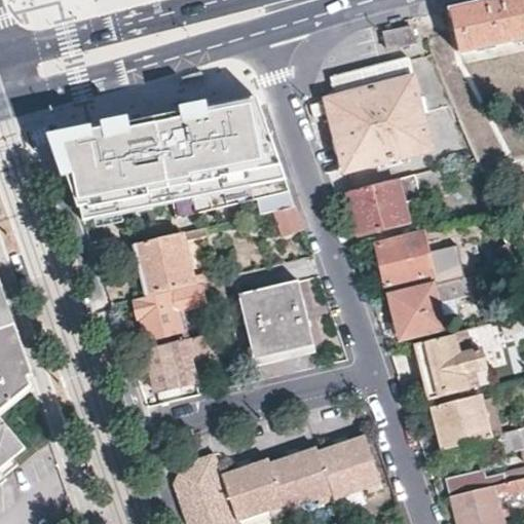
[(523,0),(501,0),(484,4),(449,11),(459,55),(523,41),(523,0)]
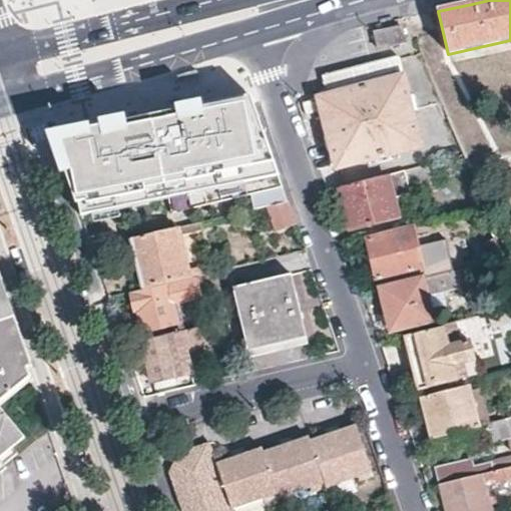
[(405,44),(402,27),(373,33),(377,50),(405,44)]
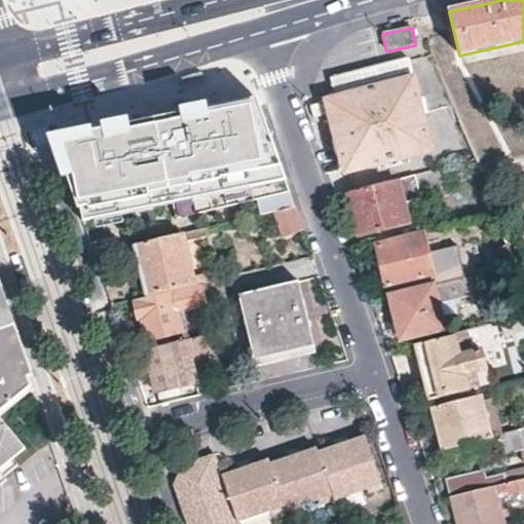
[(406,62),(329,82),(334,100),(325,103),(344,175),(433,153),(412,79),(411,80),(406,62)]
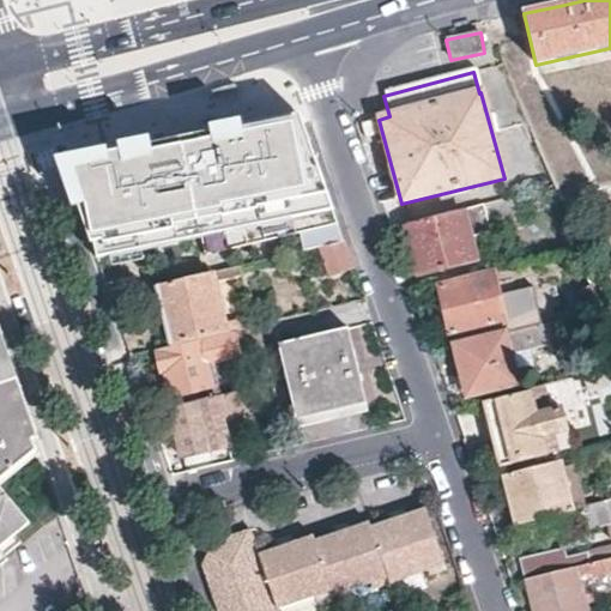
[(67,179),(96,260),(197,236),(201,255),(336,223),(297,114),(76,164),(79,176),(67,179)]
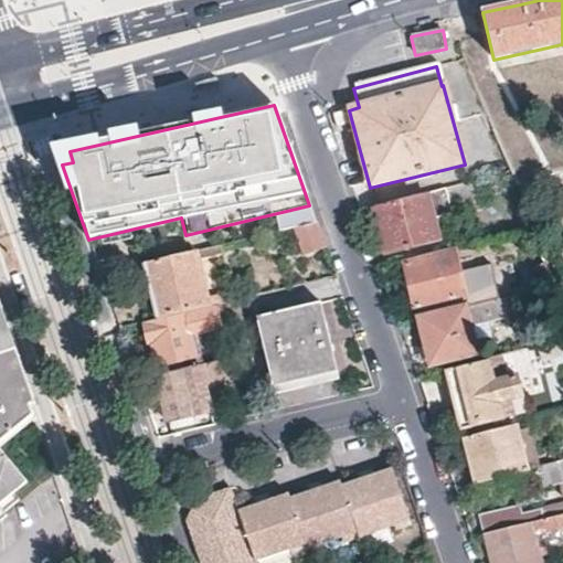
[(474,200),(468,182),(444,189),(449,206),(474,200)]
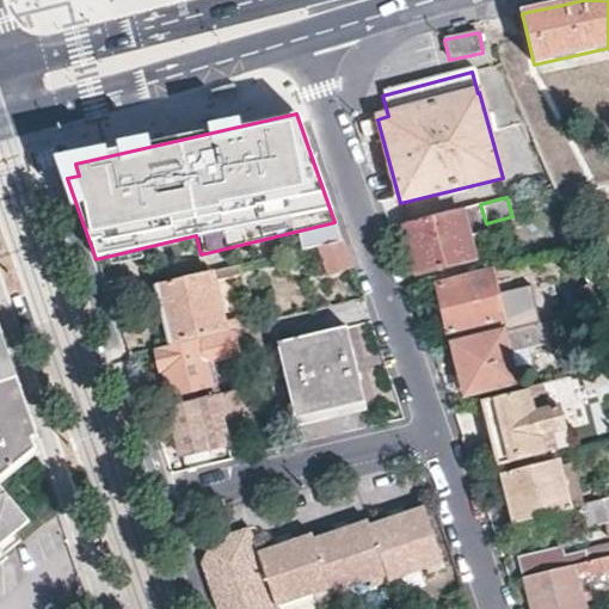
[(481,207),(460,211),(460,210),(405,226),(418,276),(473,262),(467,239),(487,233),(481,207)]
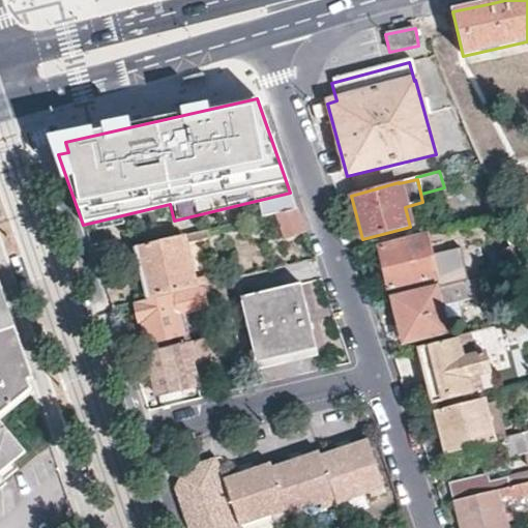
[(295,209),(276,213),(284,234),(302,229),(295,209)]
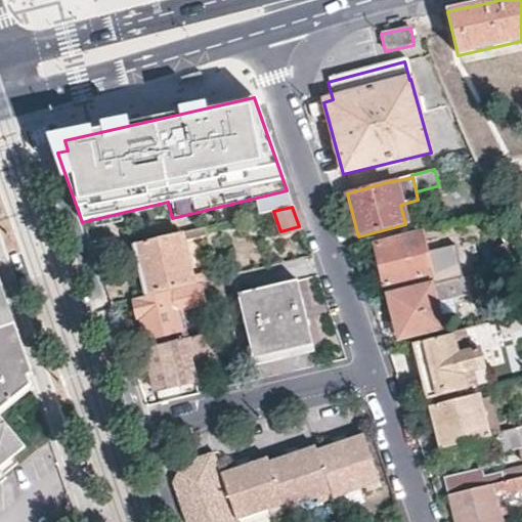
[(207,235),(205,227),(133,245),(145,295),(205,280),(214,277),(212,271),(192,275),(183,241),(207,235)]
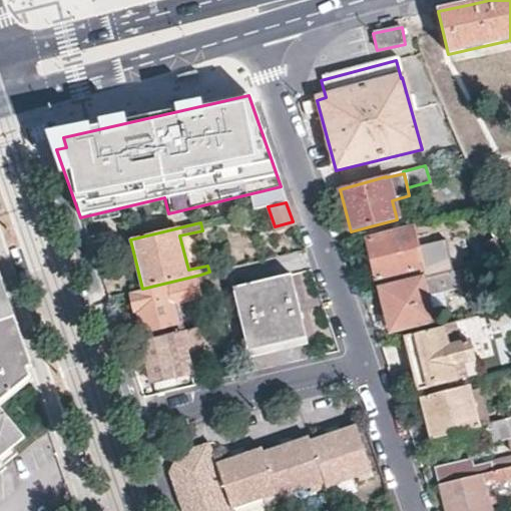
[(418,280),(453,272),(449,258),(421,265),(411,228),(365,239),(375,280),(416,270),(418,280)]
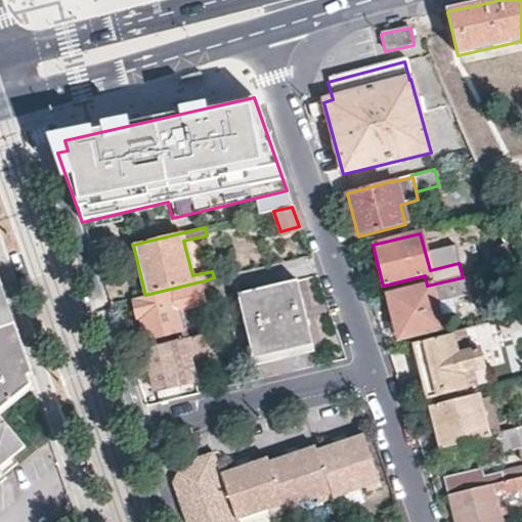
[(518,277),(512,265),(497,268),(505,284),(518,277)]
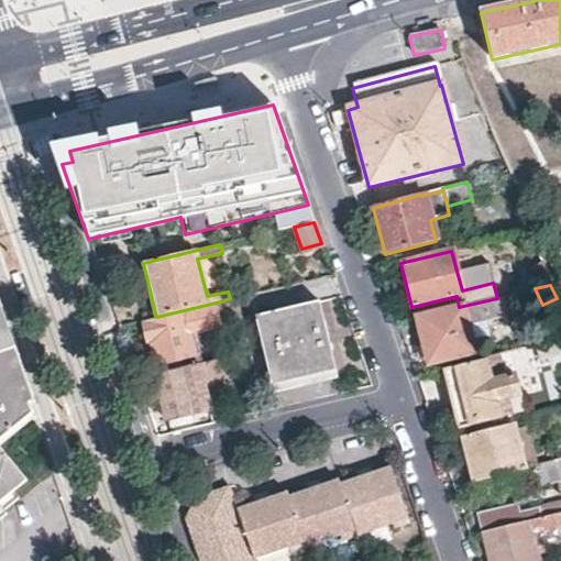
[(459,307),(417,317),(429,364),(475,352),(469,326),(502,317),(497,298),(459,307)]
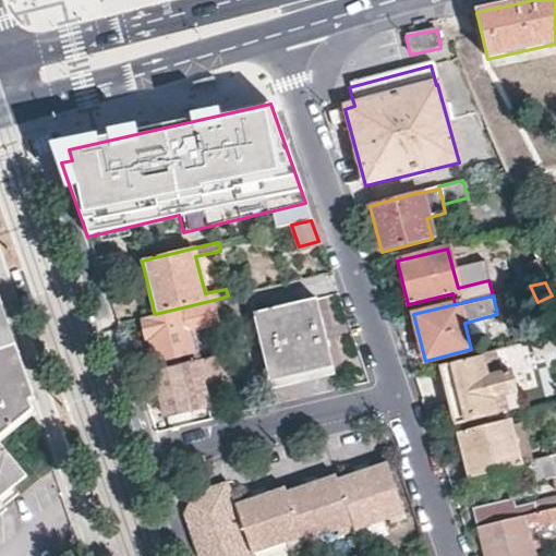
[(316,300),(253,314),(269,384),(331,369),(316,300)]
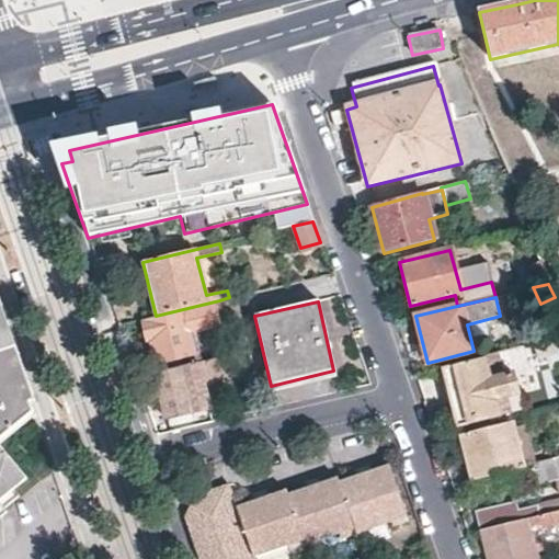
[(196,363),(231,355),(229,343),(194,351),(189,332),(218,324),(213,305),(145,322),(148,342),(152,341),(157,362),(194,354),(196,363)]
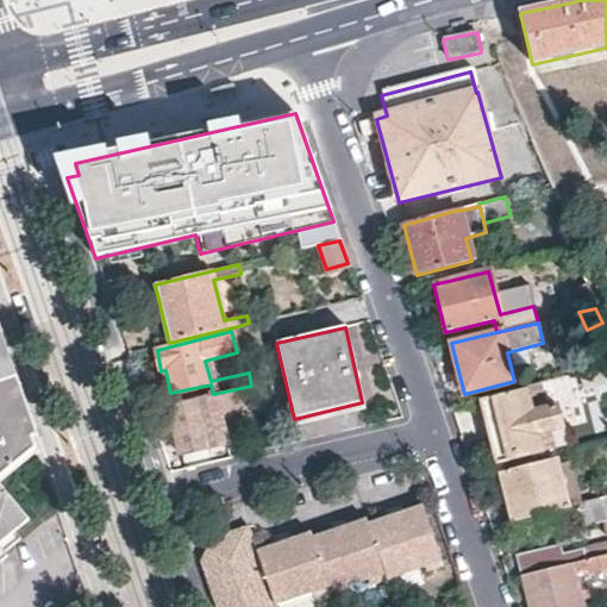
[(0,476),(31,451),(32,450),(13,395),(0,356),(0,476)]
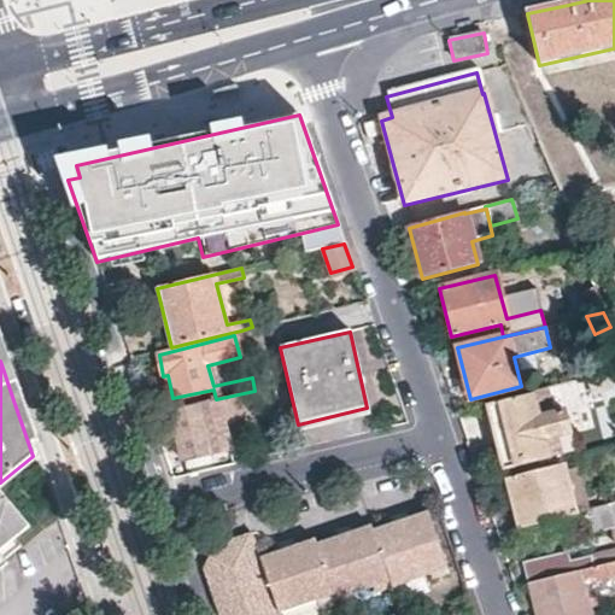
[(242,425),(262,420),(255,391),(216,399),(199,404),(199,408),(170,415),(182,460),(229,449),(222,419),(239,415),(242,425)]
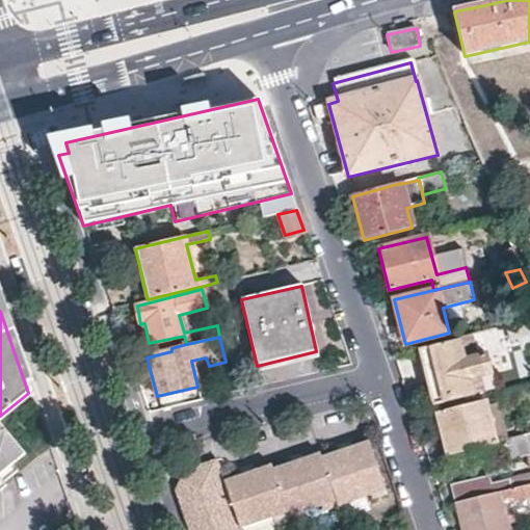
[(485,351),(466,355),(461,339),(420,349),(433,404),(476,394),(472,379),(492,374),(485,351)]
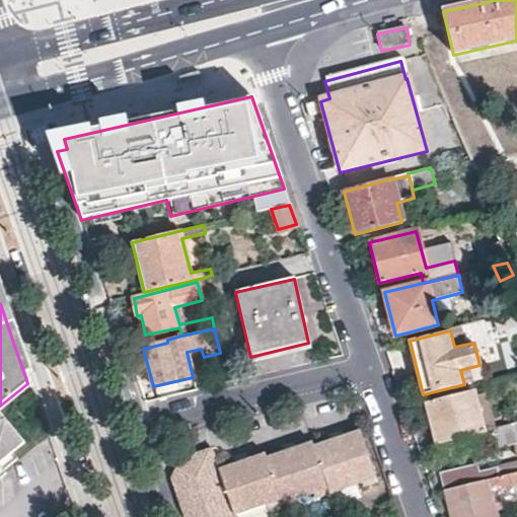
[(473,389),(424,401),(435,445),(457,439),(461,456),(509,444),(516,442),(516,421),(483,429),(473,389)]
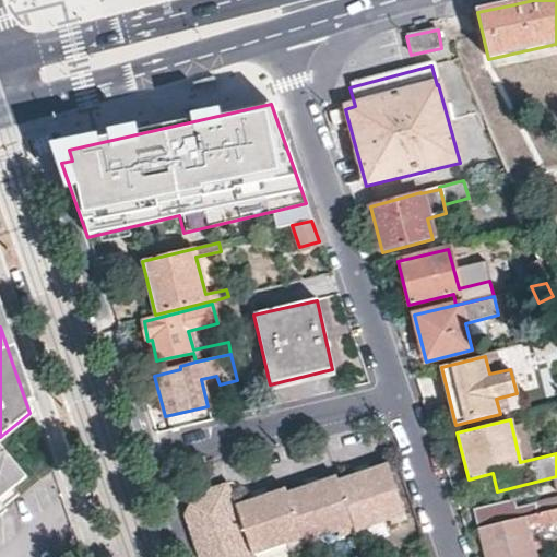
[(0,512),(3,510),(0,506),(14,494),(10,488),(23,476),(0,449),(0,512)]
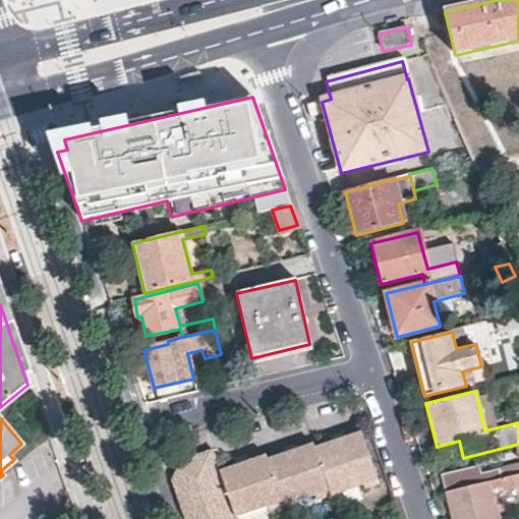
[(376,478),(359,429),(312,446),(328,489),(329,495),(376,478)]
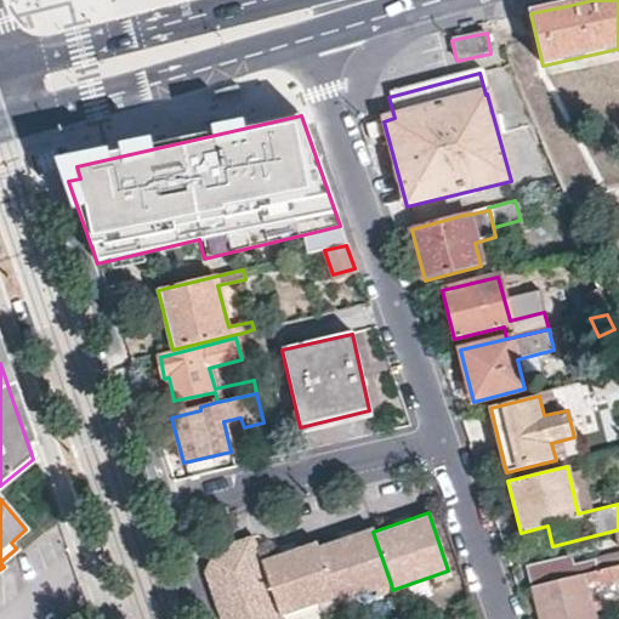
[(391,584),(373,532),(369,521),(314,539),(334,598),(335,603),(391,584)]
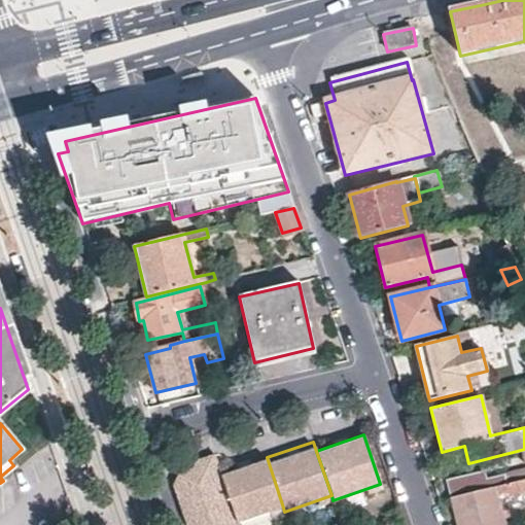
[(238,524),(237,523),(220,474),(214,453),(181,462),(171,482),(182,514),(185,524),(238,524)]
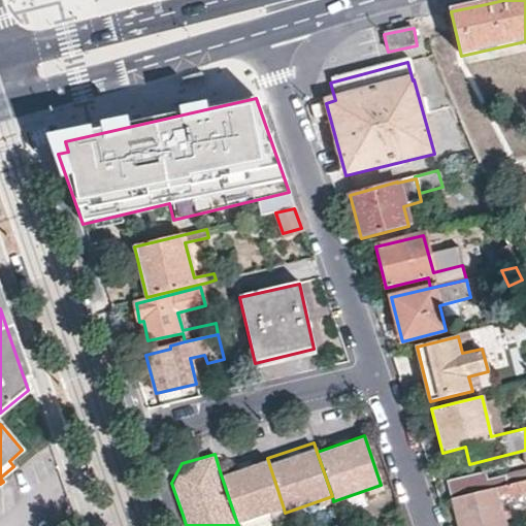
[(284,508),(267,458),(221,474),(237,524),(284,508)]
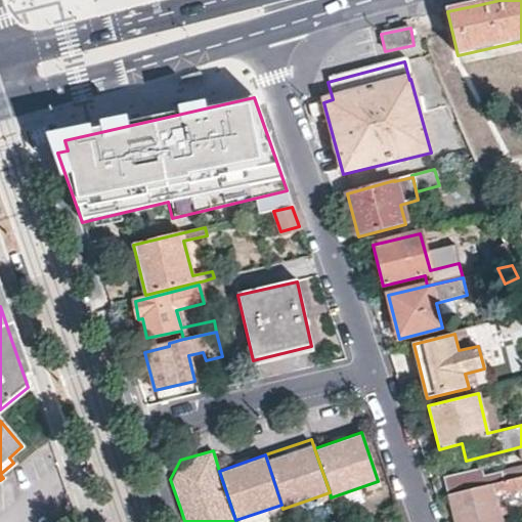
[(444,477),(448,494),(521,476),(521,466),(480,477),(477,469),(444,477)]
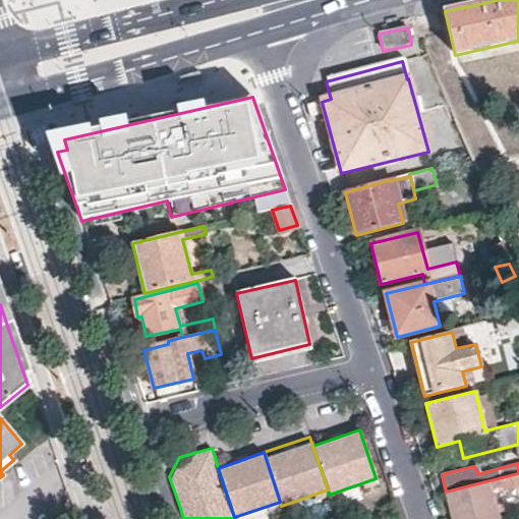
[(518,473),(446,492),(452,518),(496,518),(492,501),(518,493),(518,473)]
